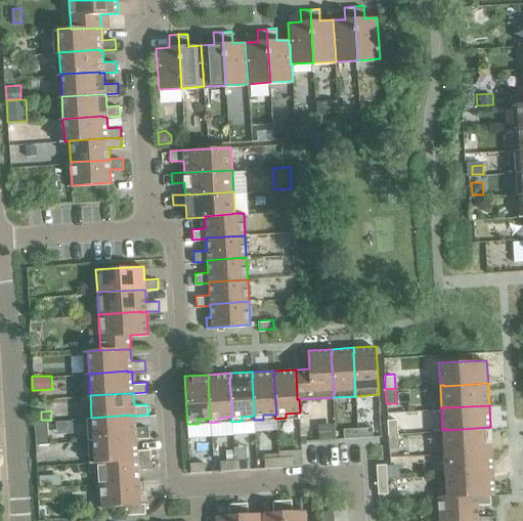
[(91,418),(93,439),(131,437),(136,437),(149,436),(149,426),(135,427),(134,416),(130,416),(130,415),(91,418)]
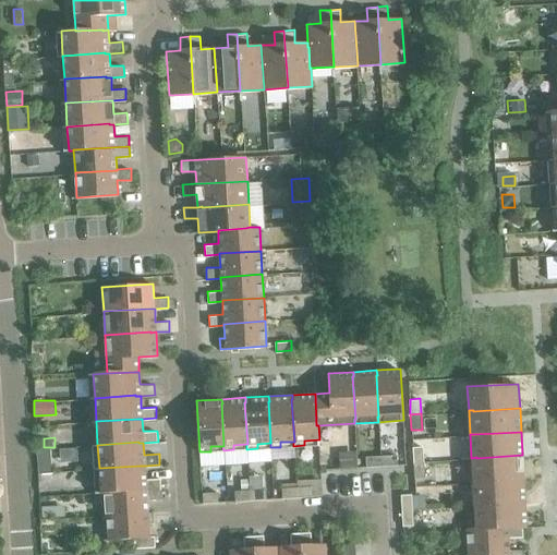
[(412,446),(413,461),(423,461),(423,445),(412,446)]
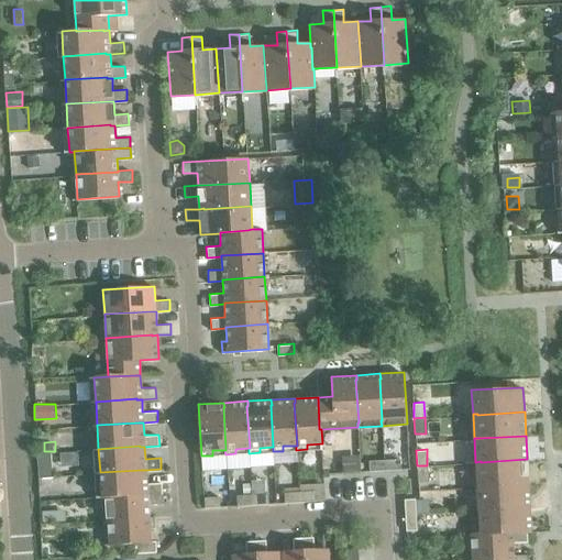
[(44,451),(37,451),(39,474),(52,474),(51,451),(44,451)]
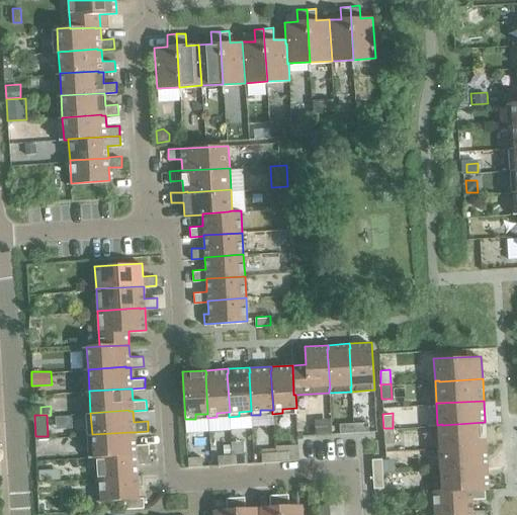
[(331,417),(315,418),(316,434),(332,433),(331,417)]
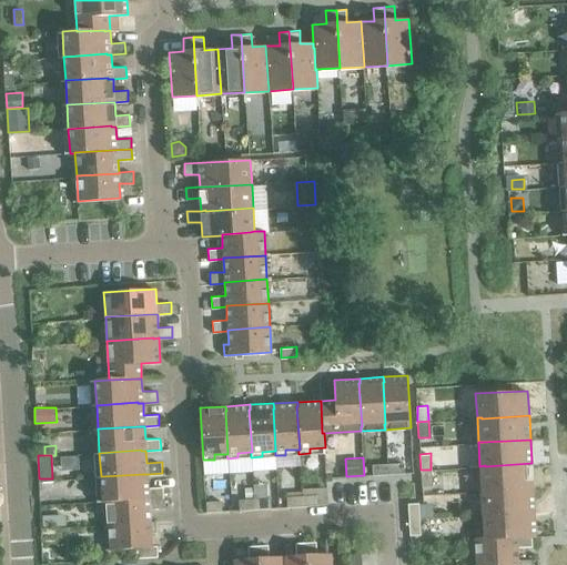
[(404,462),(387,463),(388,473),(404,472),(404,462)]
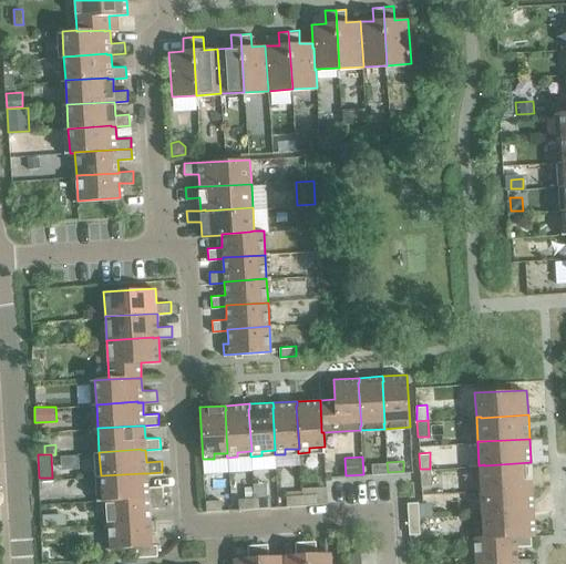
[(388,472),(387,462),(371,463),(372,473),(388,472)]
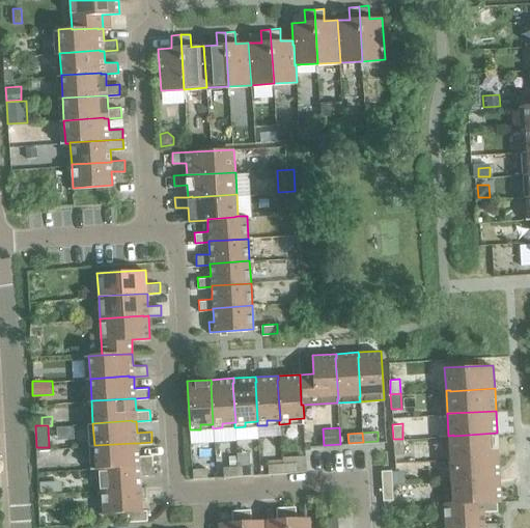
[(448,436),(450,457),(454,457),(454,459),(499,455),(497,433),(453,436),(453,435),(448,436)]
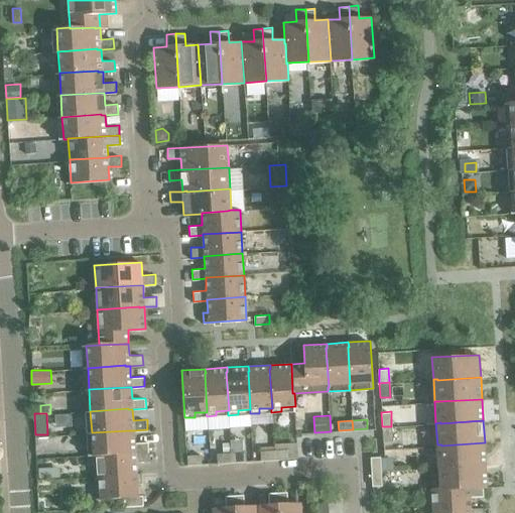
[(391,426),(382,426),(383,440),(392,440),(391,426)]
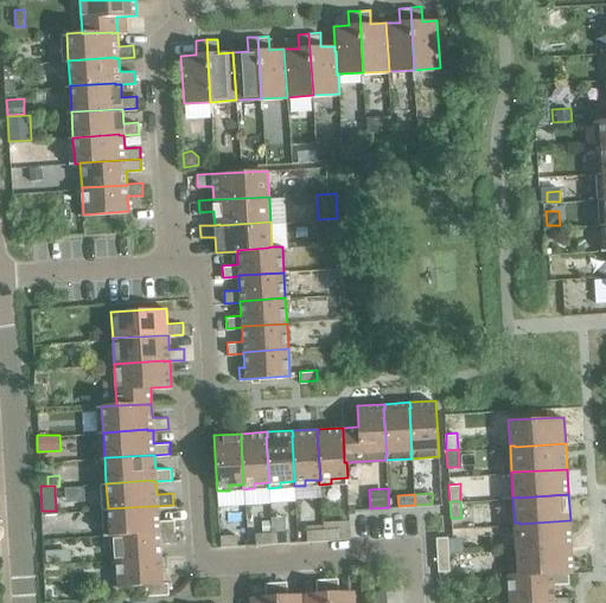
[(109,536),(114,534),(176,530),(174,519),(159,520),(158,506),(152,506),(108,508),(109,536)]
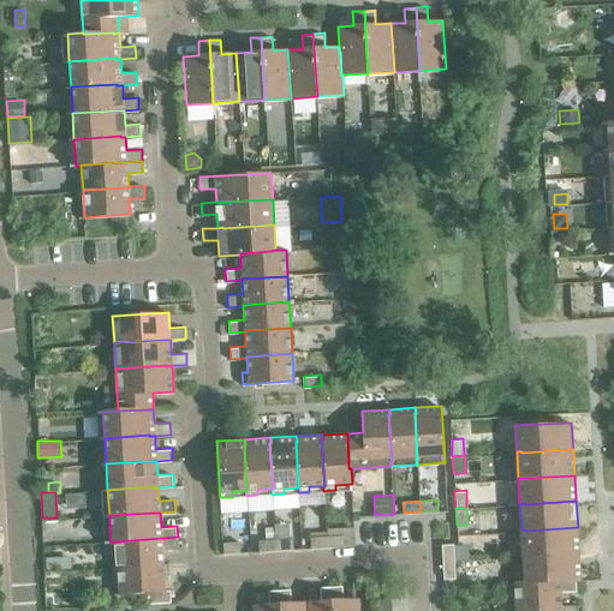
[(275,526),(266,526),(266,539),(275,538),(275,526)]
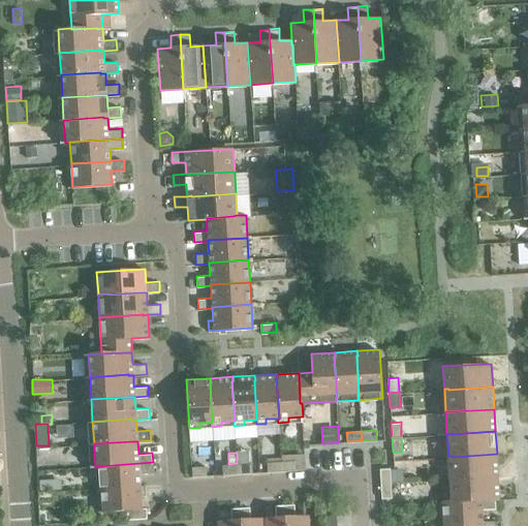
[(448,456),(449,478),(454,478),(498,475),(497,454),(453,457),(453,456),(448,456)]
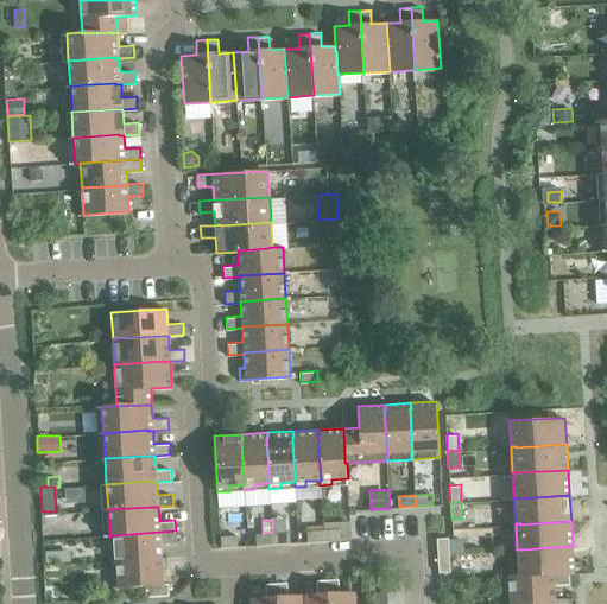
[(341,528),(323,529),(324,540),(341,539),(341,528)]
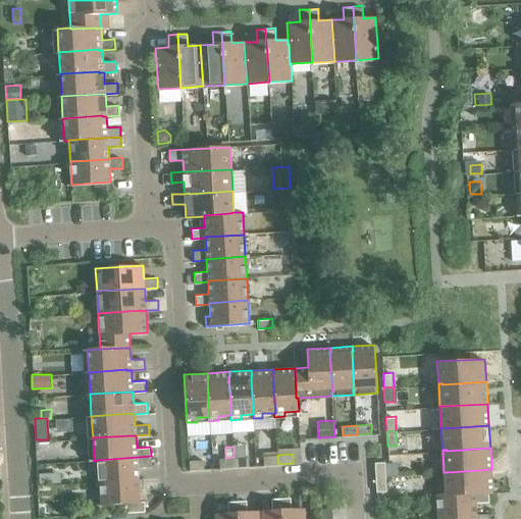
[(278,464),(277,455),(263,456),(264,465),(278,464)]
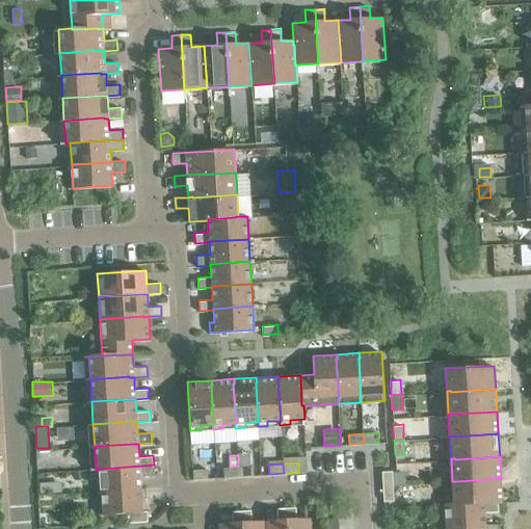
[(100,469),(101,491),(141,488),(141,487),(140,476),(154,475),(154,465),(100,469)]
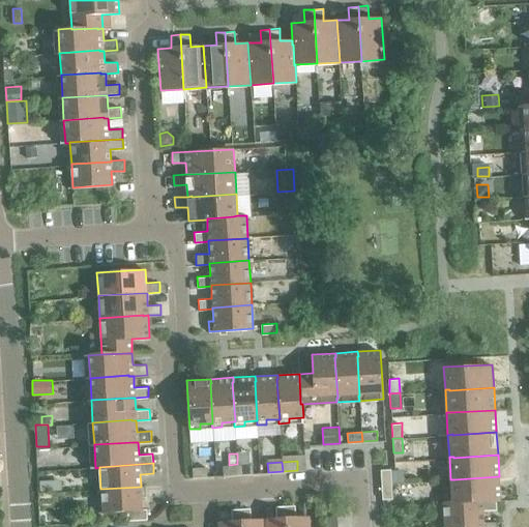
[(253,463),(237,464),(238,474),(253,473),(253,463)]
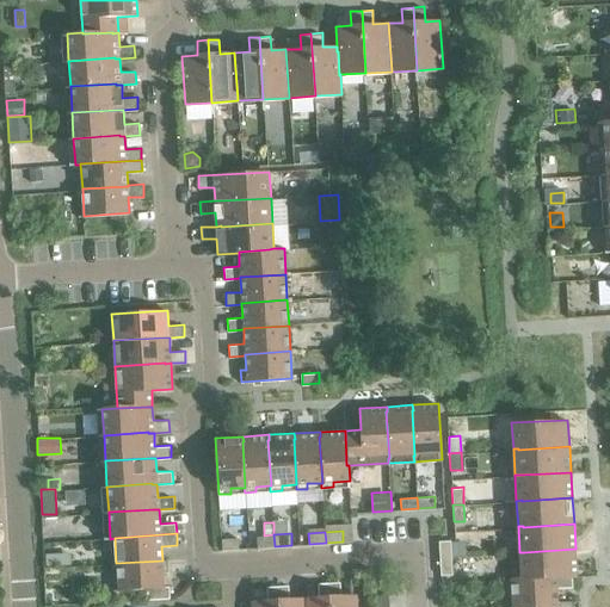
[(275,546),(273,534),(264,536),(257,536),(258,546),(275,546)]
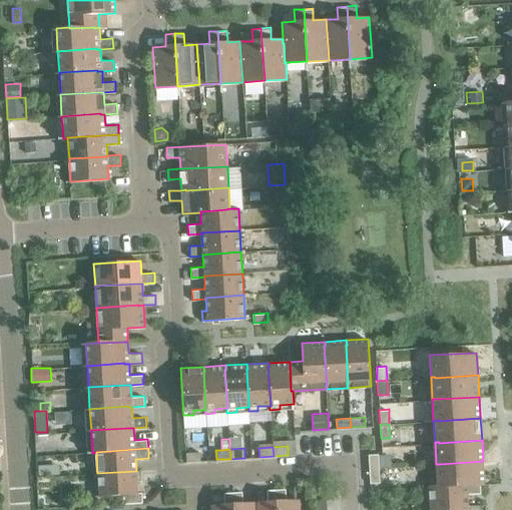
[(185,452),(186,461),(200,460),(200,451),(185,452)]
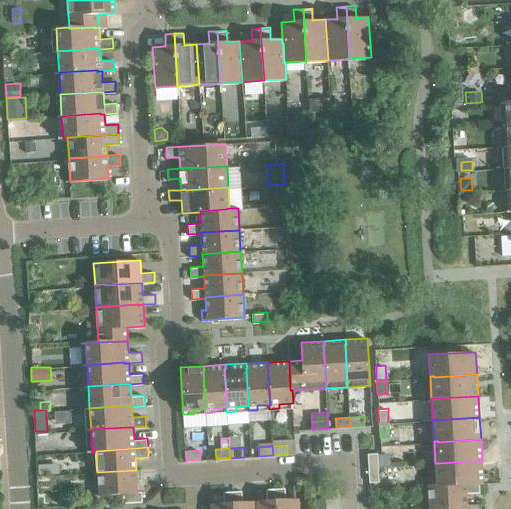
[(368,453),(369,467),(378,467),(377,452),(368,453)]
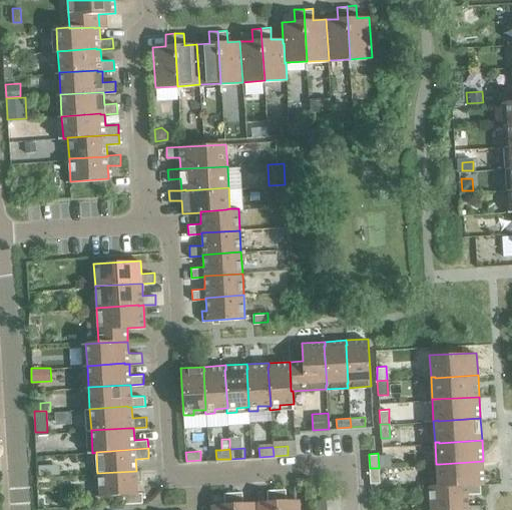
[(436,464),(437,485),(442,485),(442,486),(480,483),(480,484),(484,484),(483,461),(440,464),(436,464)]
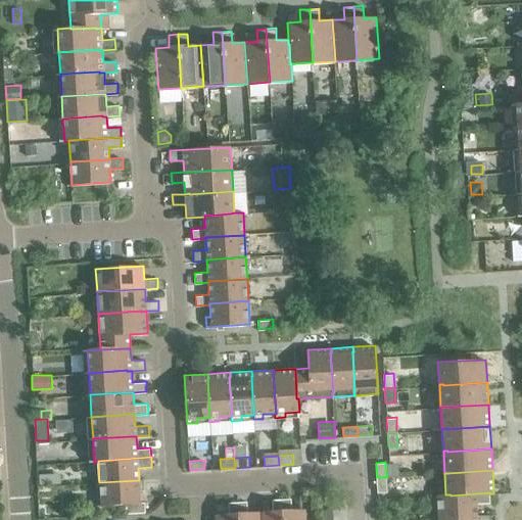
[(60,473),(40,474),(40,483),(61,483),(60,473)]
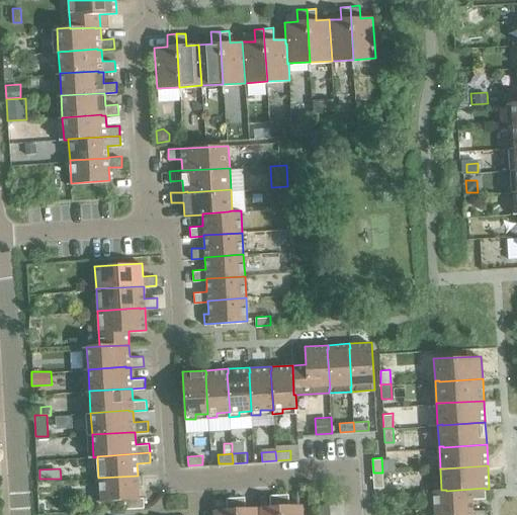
[(382,473),(373,473),(373,487),(383,487),(382,473)]
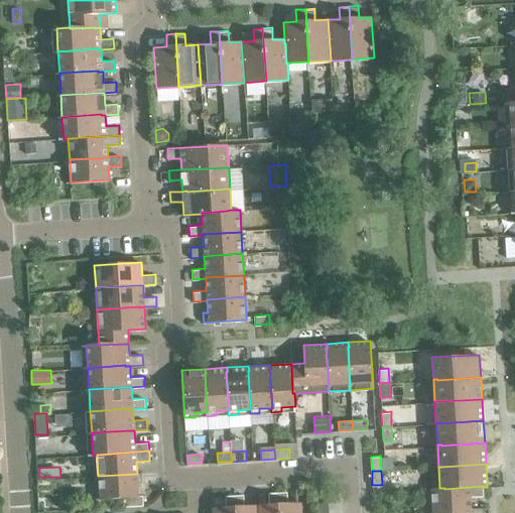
[(137,474),(98,476),(100,499),(124,497),(125,506),(143,505),(143,495),(139,495),(138,483),(142,483),(141,473),(137,473),(137,474)]
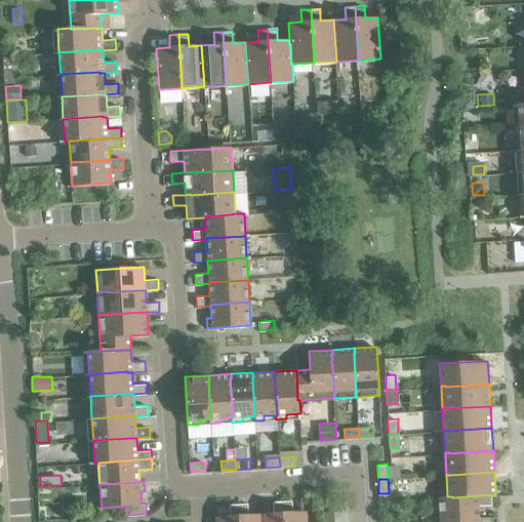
[(439,496),(440,520),(479,518),(479,517),(479,505),(491,504),(491,495),(491,494),(452,497),(452,496),(447,496),(439,496)]
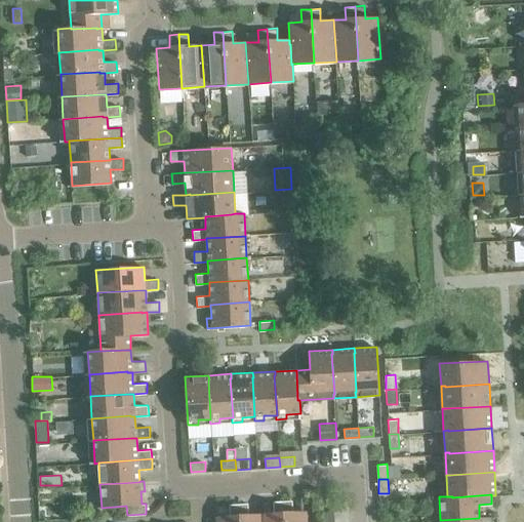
[(292,499),(283,500),(283,521),(307,521),(307,511),(293,512),(292,499)]
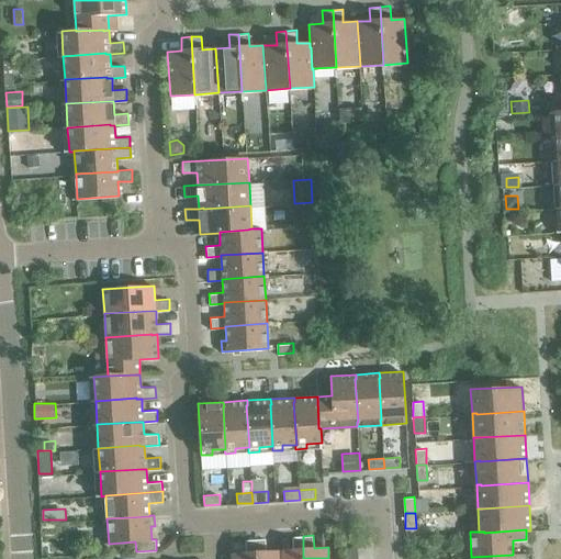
[(293,549),(280,550),(280,558),(303,558),(303,536),(292,536),(293,549)]
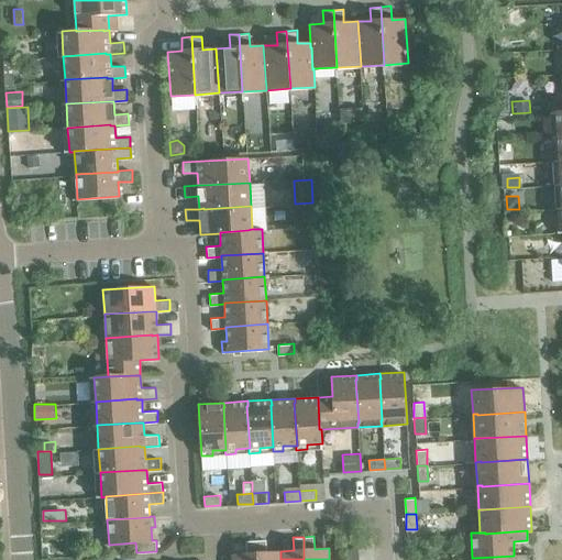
[(232,559),(256,559),(255,539),(245,540),(246,553),(232,555),(232,559)]
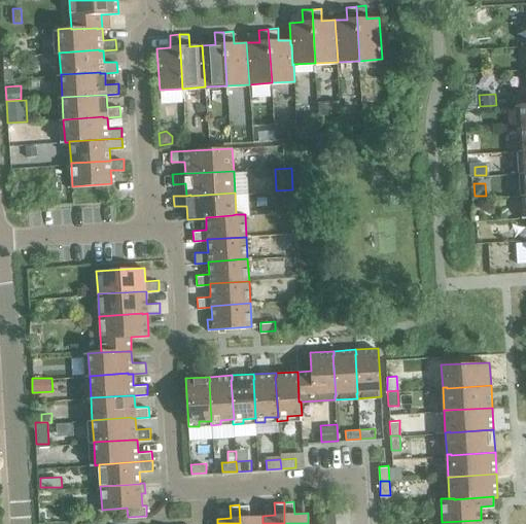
[(249,504),(239,504),(240,523),(263,523),(263,516),(250,517),(249,504)]
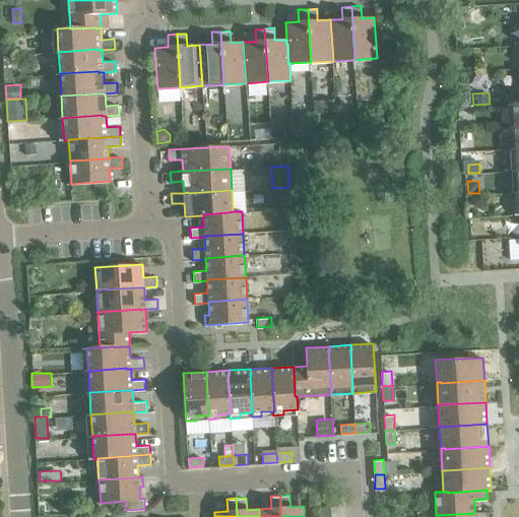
[(319,506),(319,516),(331,516),(330,505),(319,506)]
